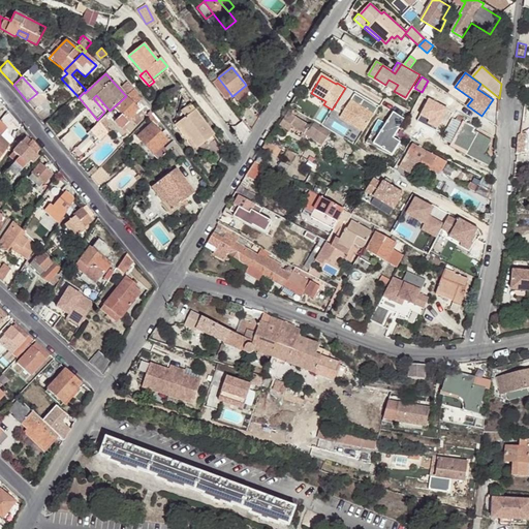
[(226,99),(231,95),(218,78),(213,83),(226,99)]
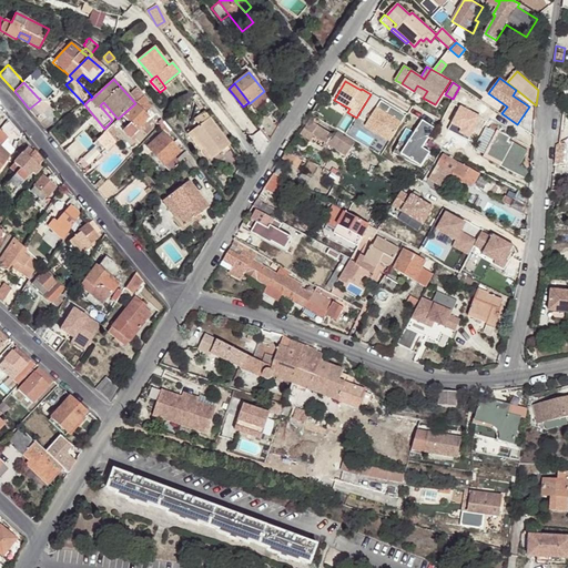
[(427,91),(417,85),(414,91),(423,98),(427,91)]
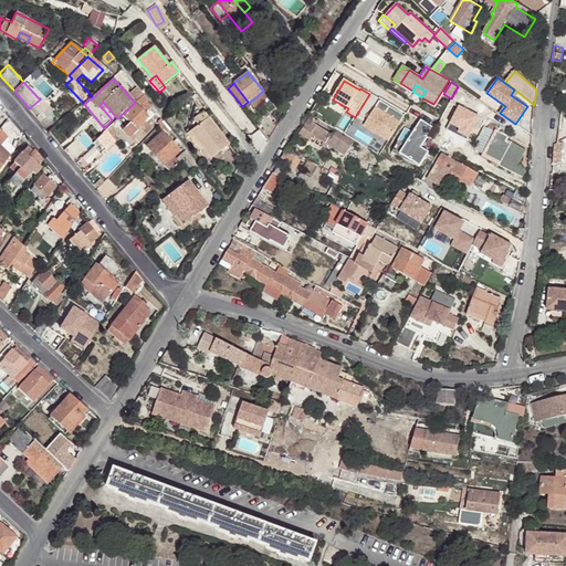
[(137,86),(130,92),(137,102),(144,95),(137,86)]
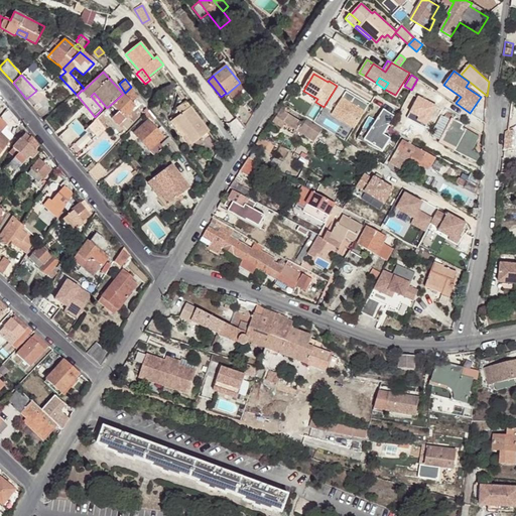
[(430,89),(418,82),(410,97),(422,104),(430,89)]
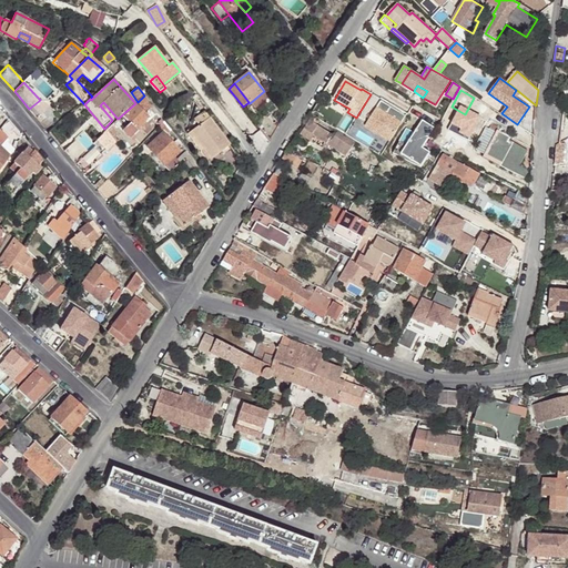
[(264,91),(250,103),(255,109),(269,98),(264,91)]
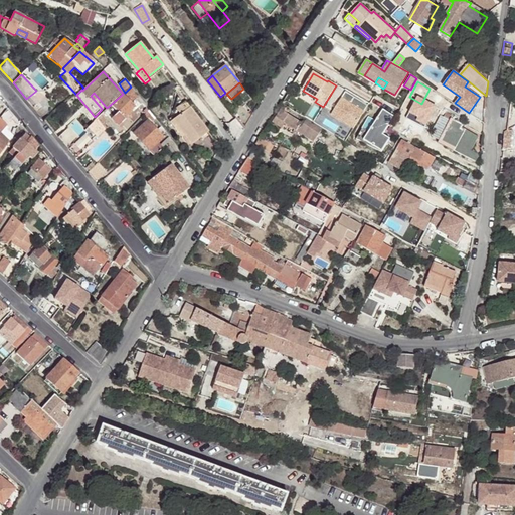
[(110,120),(118,127),(128,117),(133,122),(138,117),(134,112),(137,108),(144,102),(131,87),(125,93),(130,97),(128,99),(124,94),(112,105),(118,112),(110,120)]
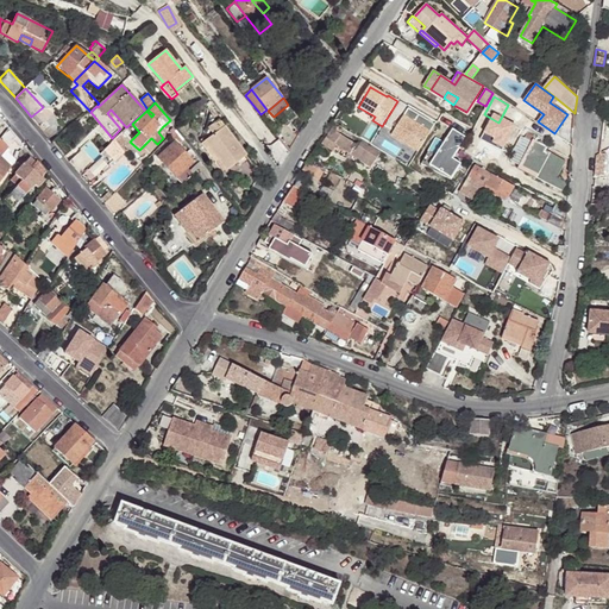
[(372,120),(375,117),(358,107),(353,114),(370,124),(372,120)]
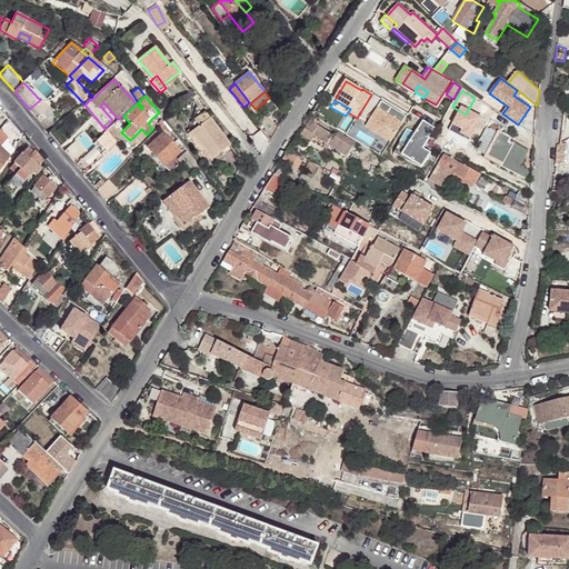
[(408,116),(392,106),(388,113),(378,107),(367,126),(391,141),(408,116)]
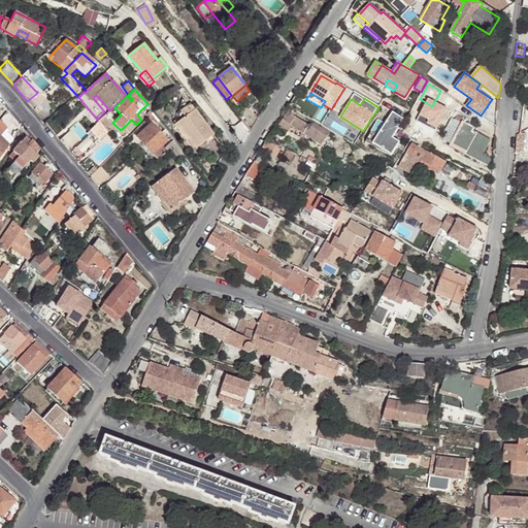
[(180,110),(185,117),(195,109),(190,103),(180,110)]
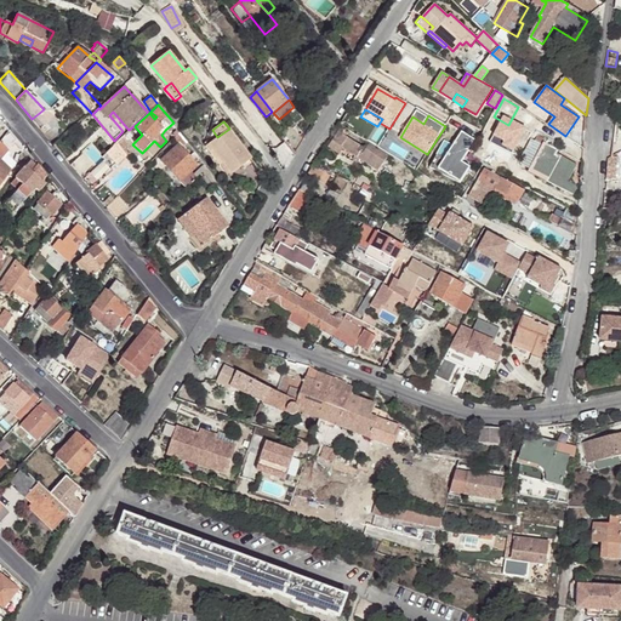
[(279,134),(295,154),(305,140),(289,125),(279,134)]
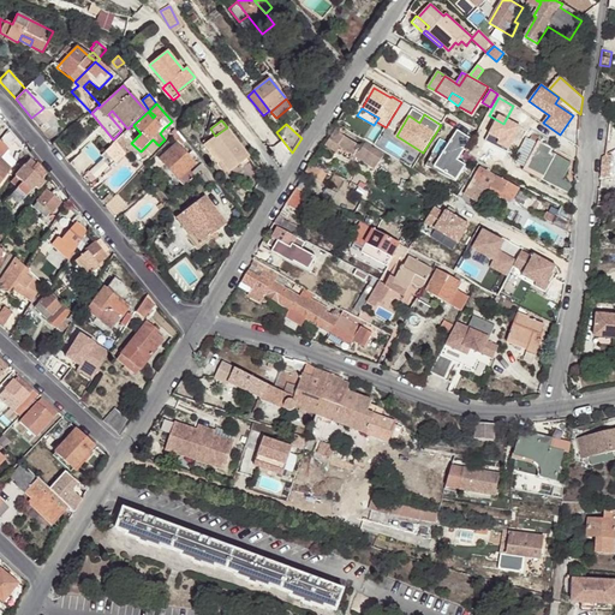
[(338,126),(329,138),(340,147),(375,169),(384,154),(364,141),(360,147),(340,133),(344,130),(338,126)]
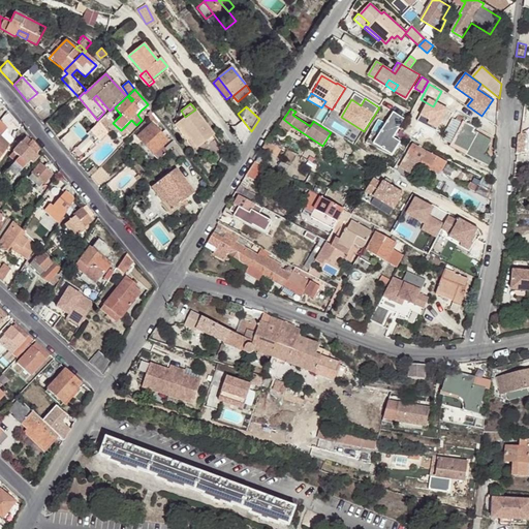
[(189,138),(196,149),(214,135),(195,110),(185,117),(178,123),(189,138)]
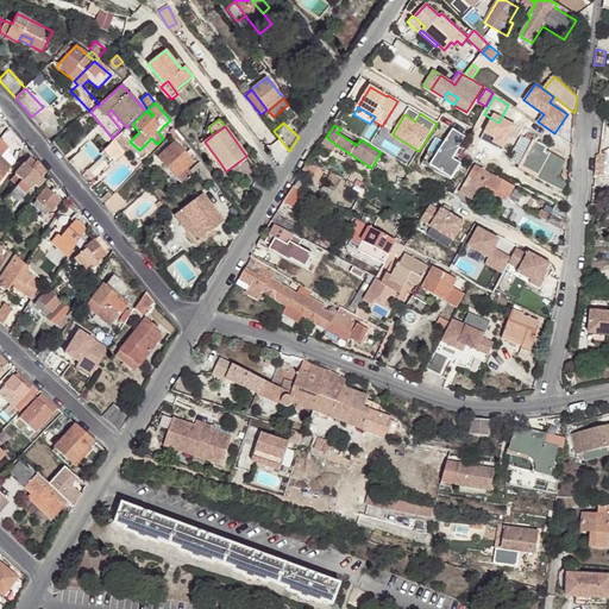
[(17,136),(10,127),(2,136),(0,138),(0,142),(2,145),(8,138),(11,140),(17,136)]
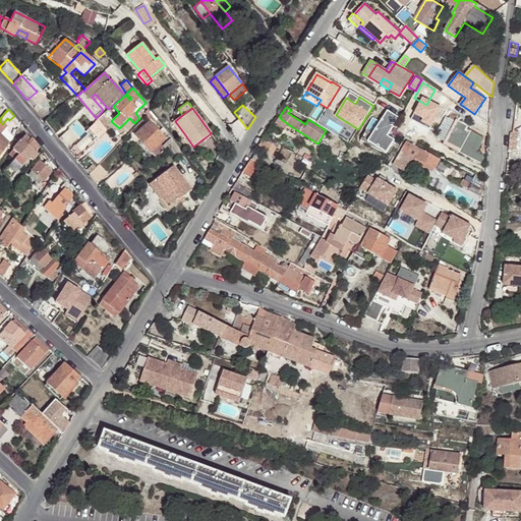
[(158,119),(151,110),(146,116),(149,119),(151,116),(156,121),(158,119)]
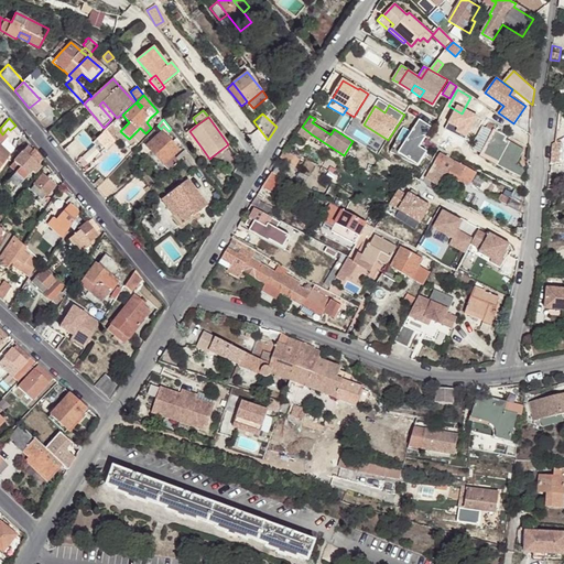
[(433,127),(420,119),(404,143),(397,139),(391,151),(403,158),(404,155),(419,163),(426,150),(419,147),(425,136),(427,137),(433,127)]
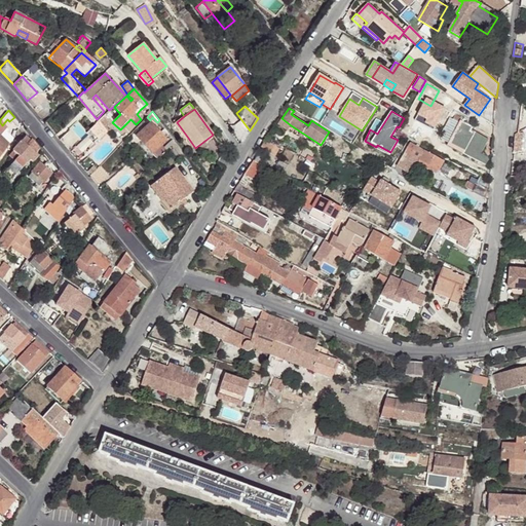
[(449,142),(460,120),(457,119),(459,116),(455,114),(452,119),(449,117),(442,130),(445,132),(441,138),(449,142)]
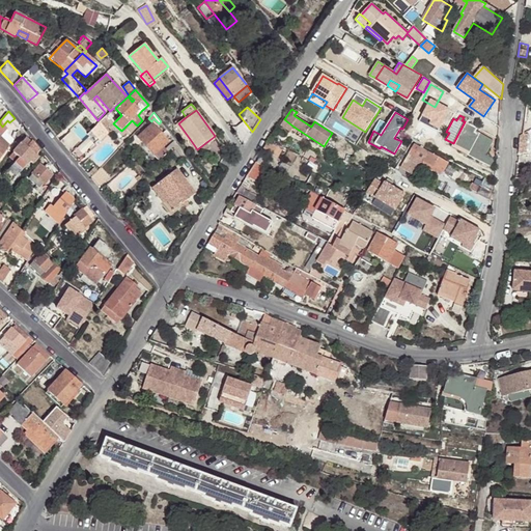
[(105,118),(101,121),(109,132),(113,130),(105,118)]
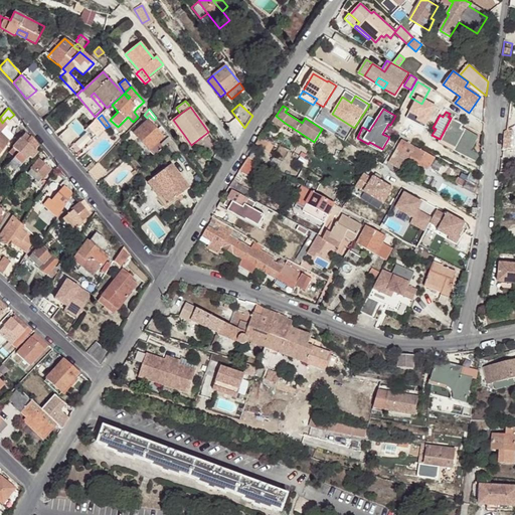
[(276,116),(272,122),(282,128),(285,123),(276,116)]
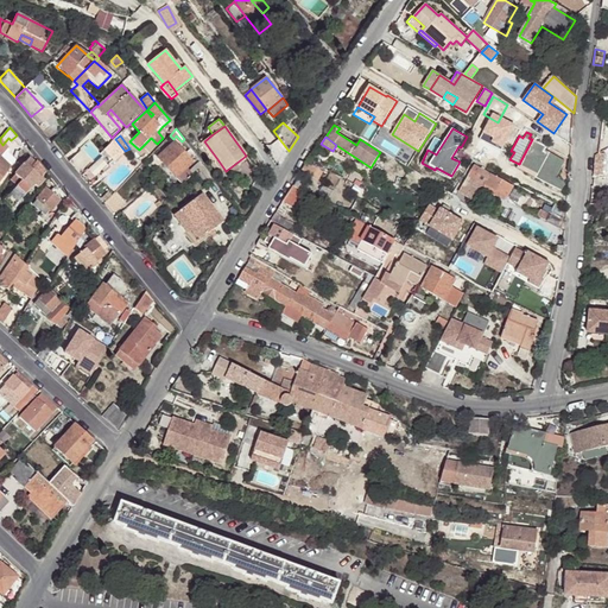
[(125,151),(115,139),(105,150),(107,152),(115,160),(125,151)]
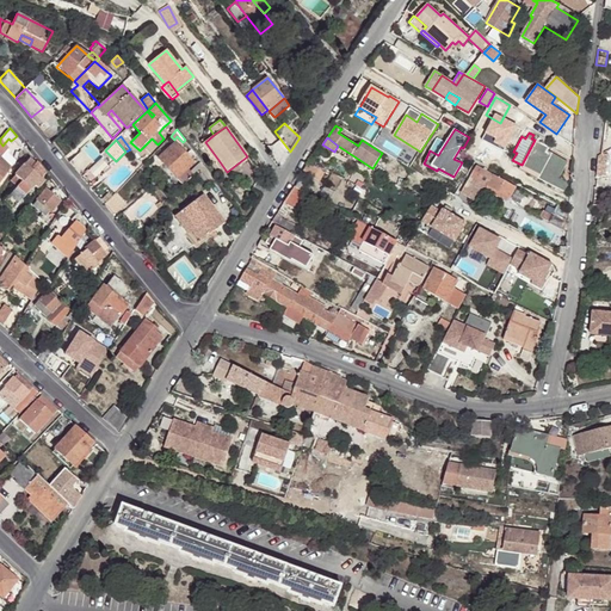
[(522,165),(522,166),(539,176),(538,179),(563,193),(567,186),(567,184),(560,180),(569,162),(553,153),(551,155),(547,153),(549,148),(535,140),(522,165)]
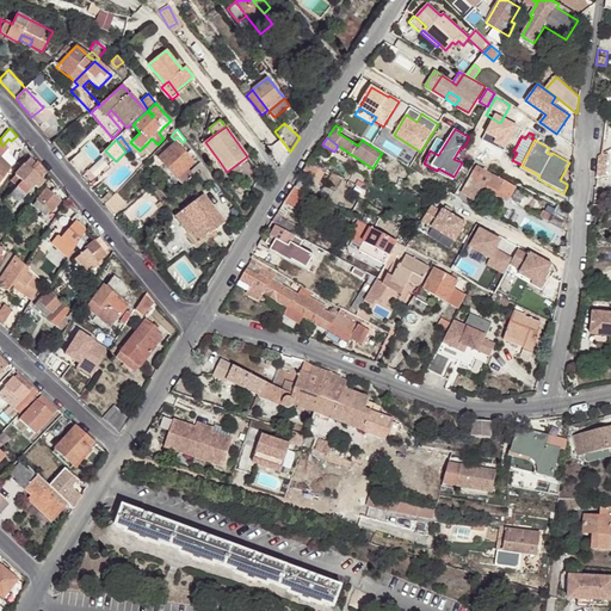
[(2,146),(0,142),(0,181),(11,167),(16,162),(6,150),(2,146)]
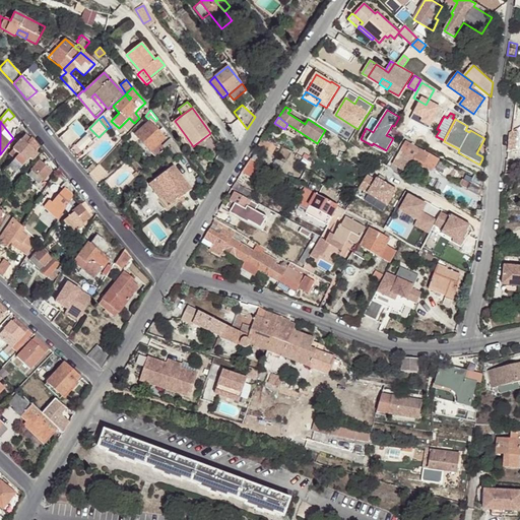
[(158,131),(149,121),(134,135),(150,152),(155,158),(174,140),(164,127),(158,131)]
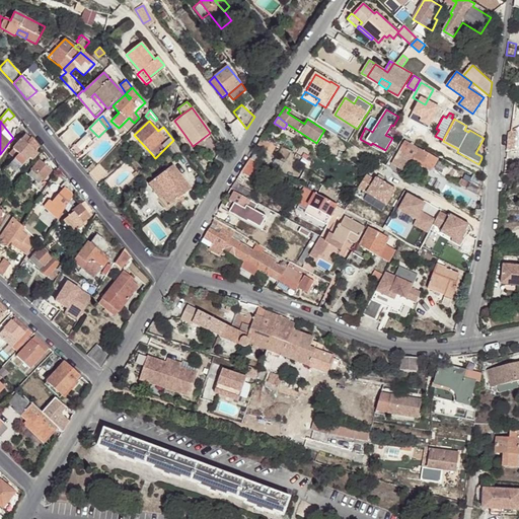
[(174,121),(171,124),(182,139),(186,136),(174,121)]
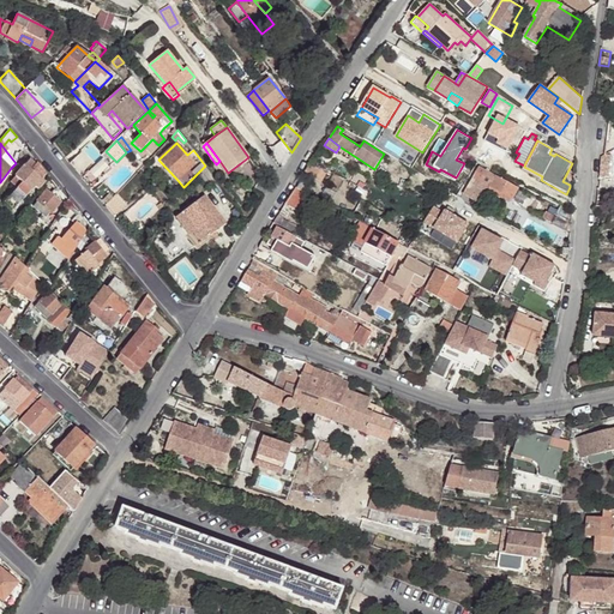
[(17,188),(4,203),(13,210),(31,191),(36,186),(38,188),(43,181),(41,179),(46,173),(30,152),(20,166),(23,168),(14,176),(22,182),(17,188)]
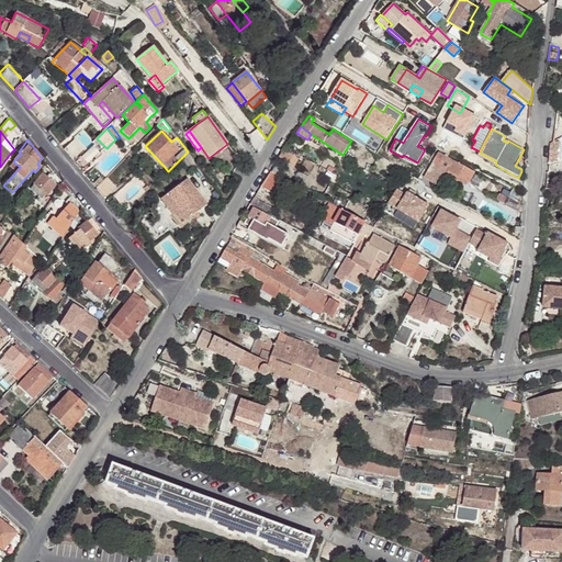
[(75,163),(86,153),(74,139),(64,149),(75,163)]
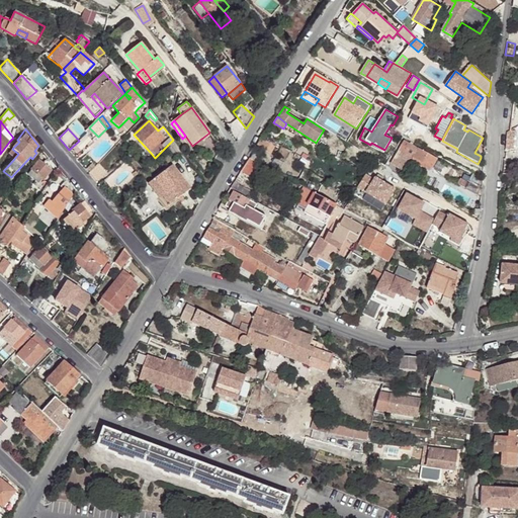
[(98,137),(91,130),(79,141),(69,150),(77,159),(99,138),(98,137)]
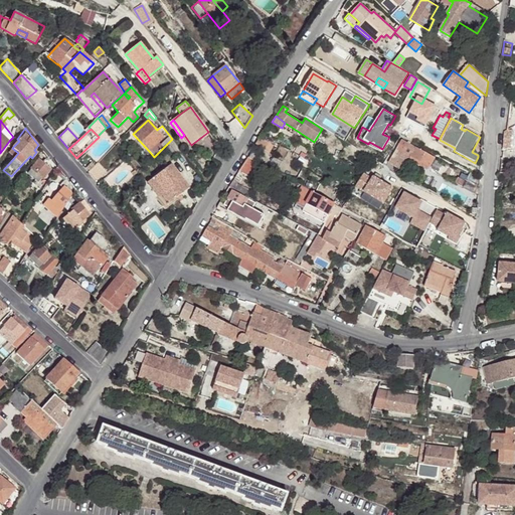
[(508,131),(504,133),(503,148),(511,148),(512,130),(508,131)]
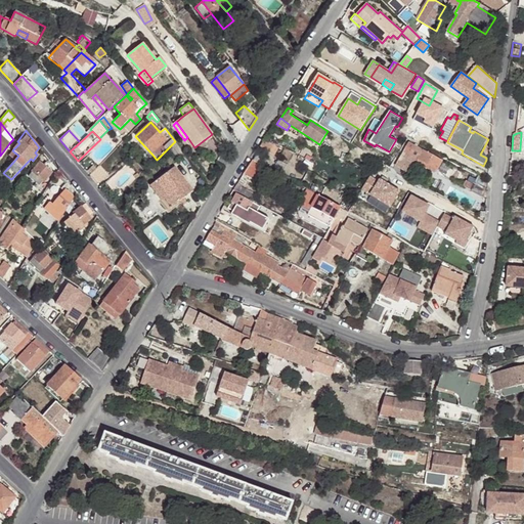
[(265,139),(260,146),(274,156),(278,147),(265,139)]
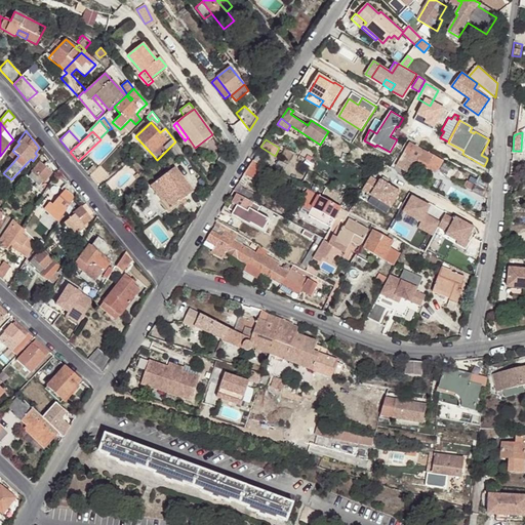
[(409,143),(404,152),(397,166),(412,174),(418,163),(425,167),(427,168),(435,173),(437,169),(438,170),(443,161),(409,143)]
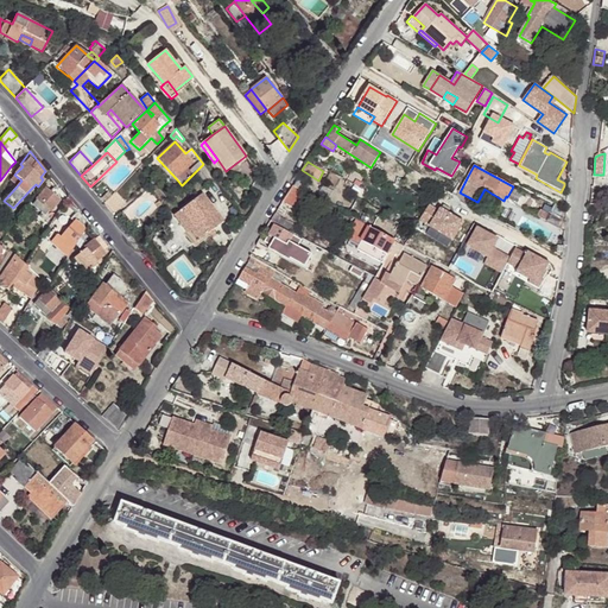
[(519,165),(517,169),(536,178),(537,175),(519,165)]
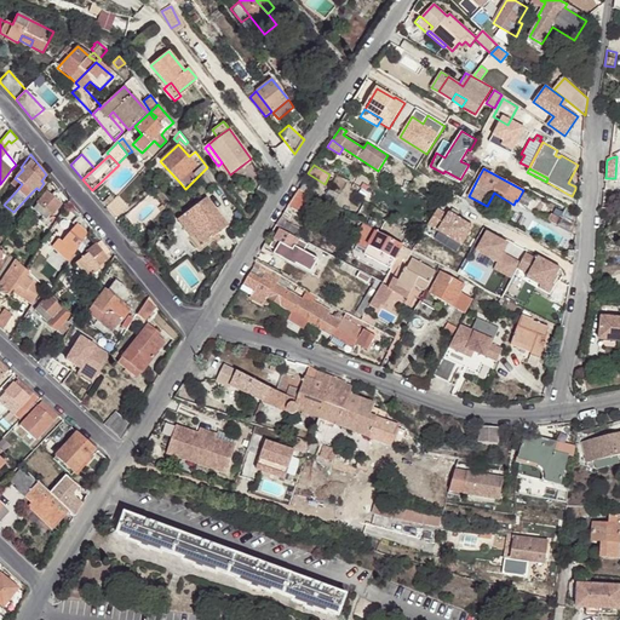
[(10,183),(17,190),(22,184),(15,178),(10,183)]
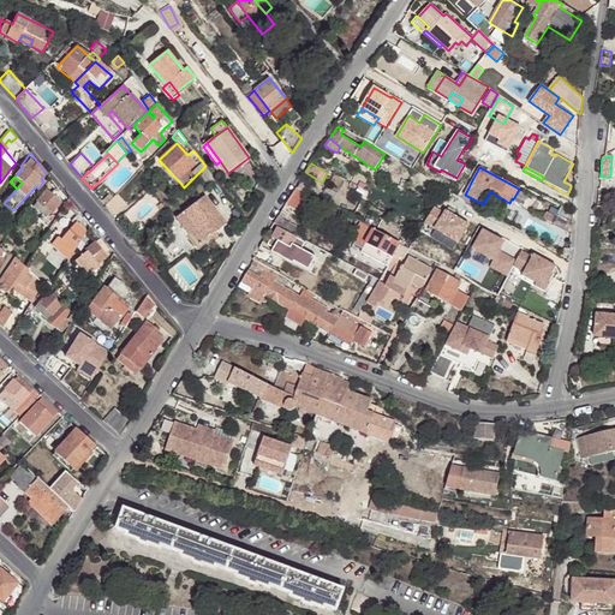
[(117,195),(105,181),(94,192),(106,206),(117,195)]
